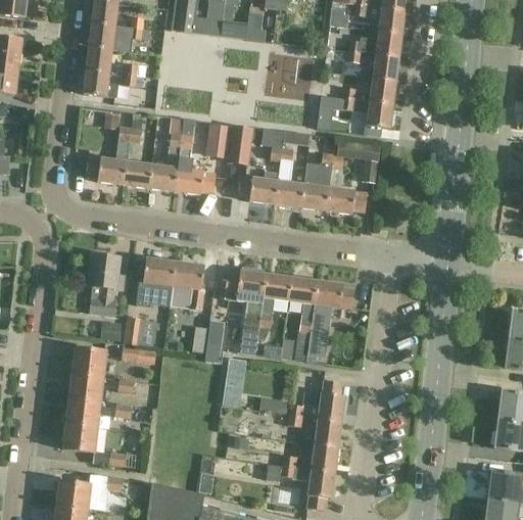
[(0,0),(0,15),(24,18),(26,0),(0,0)]
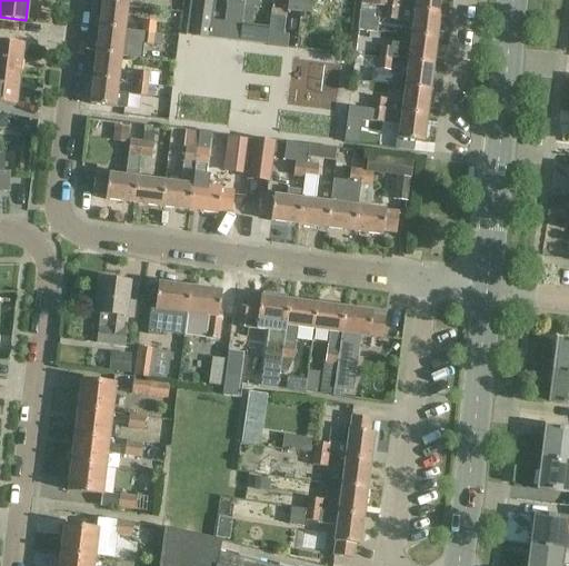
[(102,0),(99,25),(135,29),(136,17),(126,16),(128,1),(119,0),(102,0)]
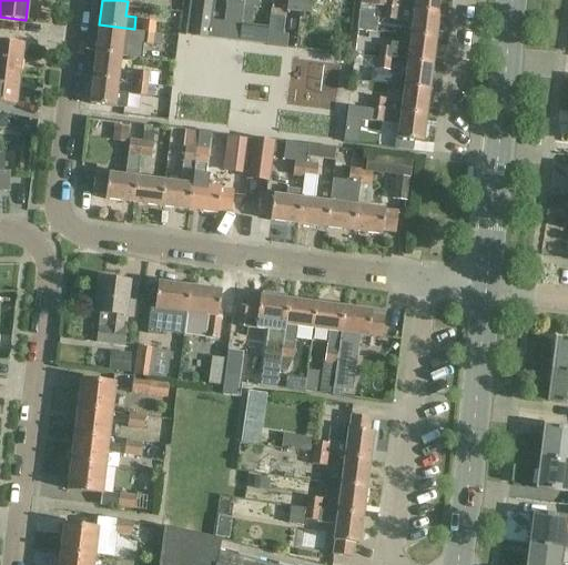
[(196,0),(192,34),(208,37),(212,0),(196,0)]
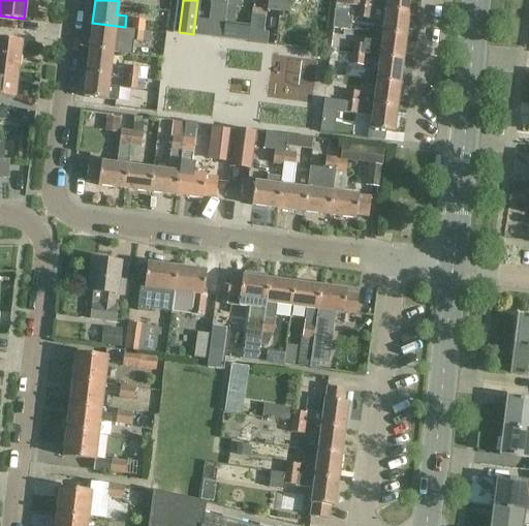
[(280,0),(277,25),(288,26),(291,0),(280,0)]
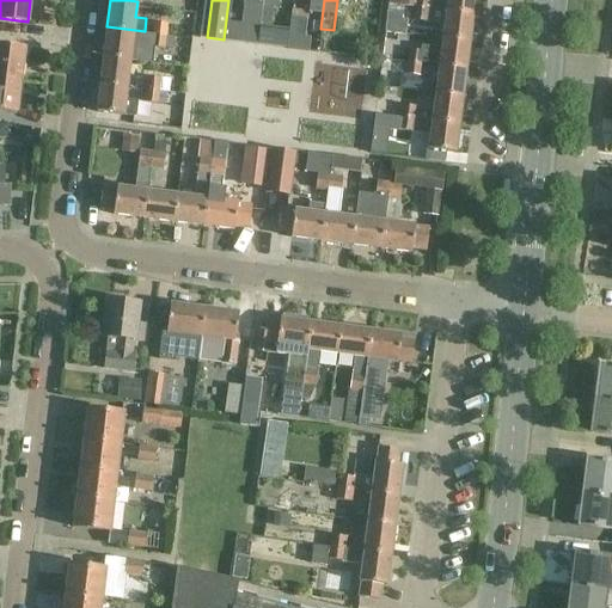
[(473,10),(475,0),(447,0),(447,6),(473,10)]
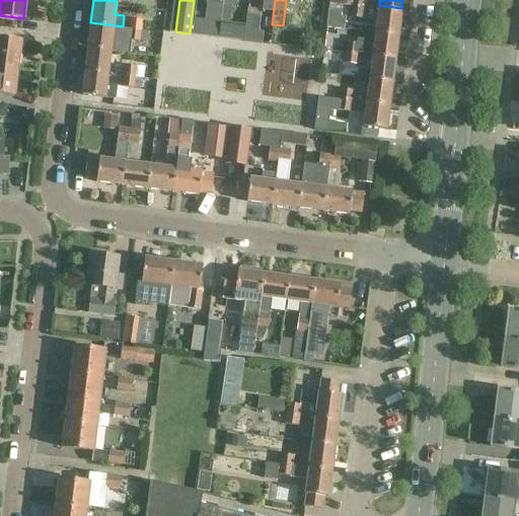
[(379,6),(364,4),(352,3),(352,5),(339,3),(338,13),(377,18),(376,28),(398,32),(401,8),(379,5),(379,6)]
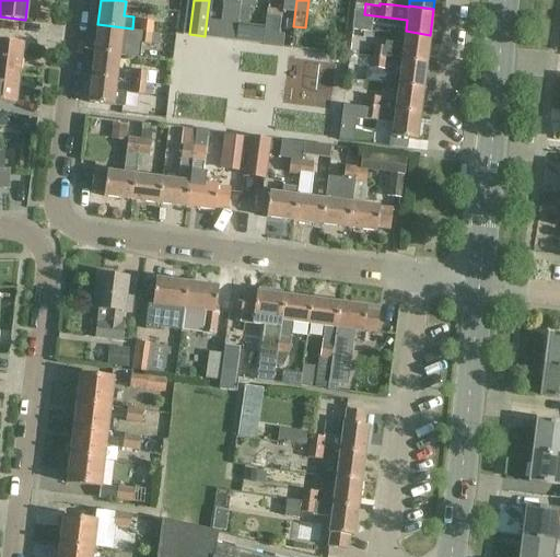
[(141,19),(140,30),(152,31),(153,20),(141,19)]
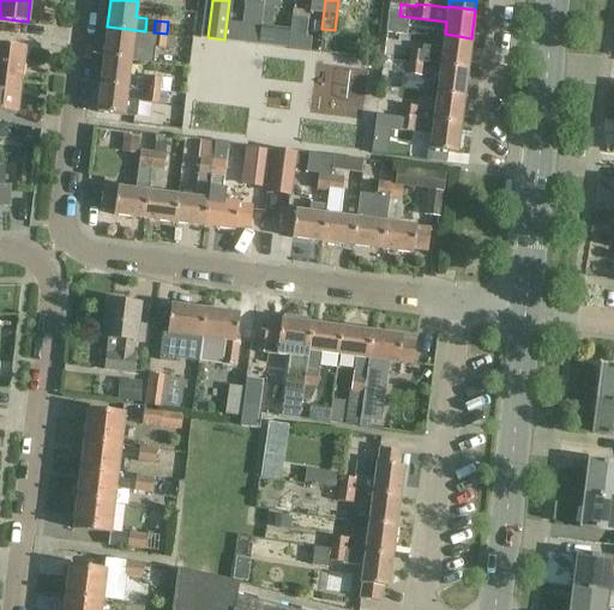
[(145,31),(107,26),(104,54),(146,59),(149,44),(132,42),(134,31),(144,32),(145,31)]
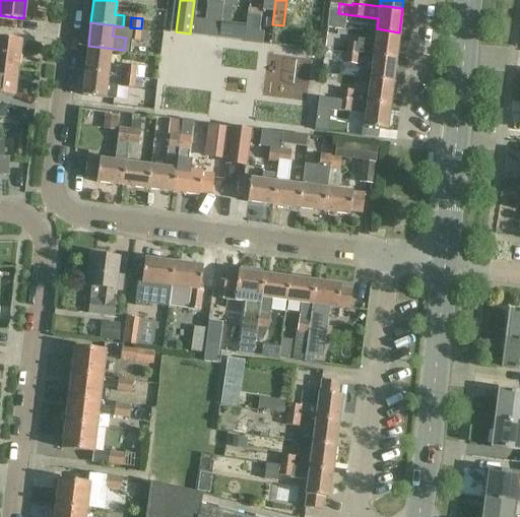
[(243,39),(245,25),(219,22),(218,35),(243,39)]
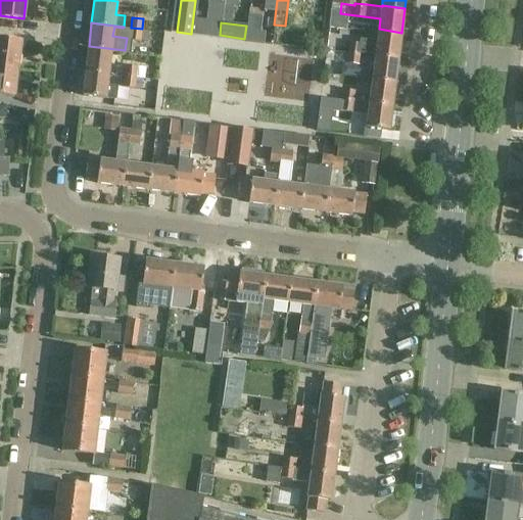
[(247,27),(246,39),(264,41),(265,30),(247,27)]
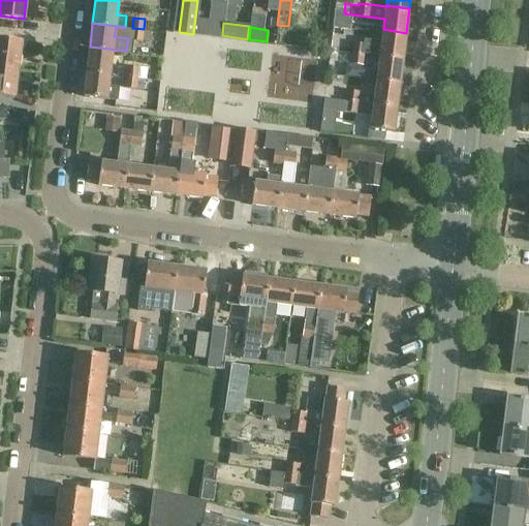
[(403,57),(406,33),(383,29),(380,54),(403,57)]
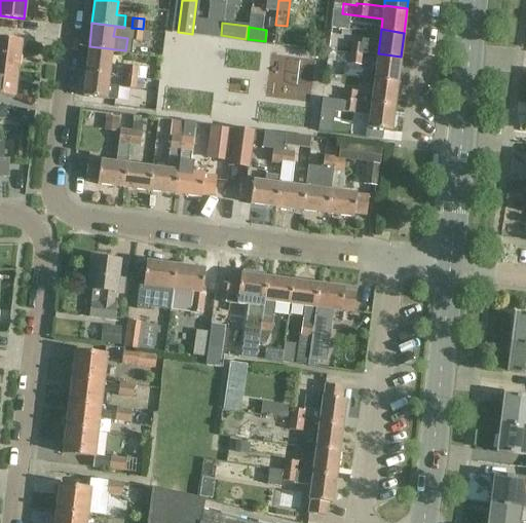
[(0,65),(17,67),(22,39),(0,36),(0,65)]
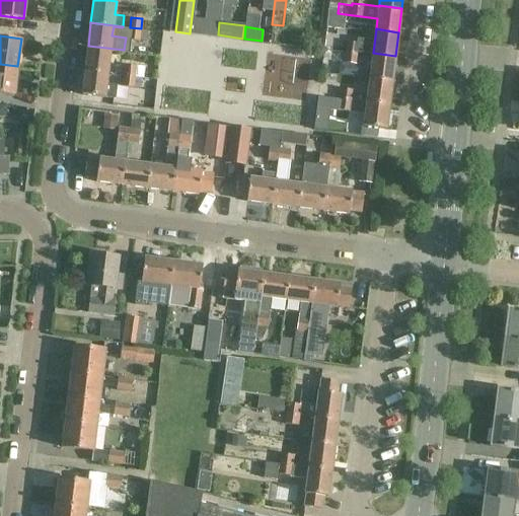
[(358,53),(359,42),(347,40),(346,51),(358,53)]
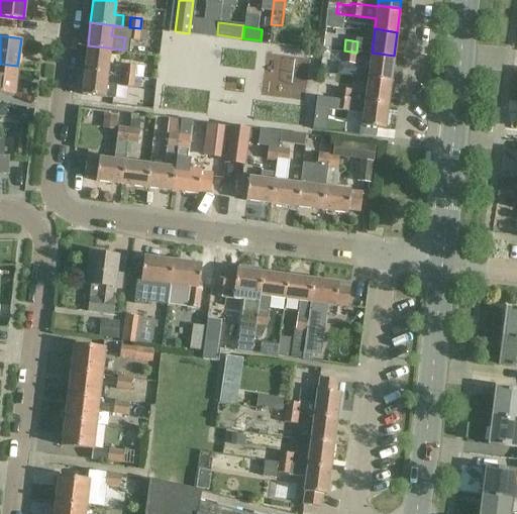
[(88,45),(85,69),(107,71),(110,49),(123,50),(123,49),(88,45)]
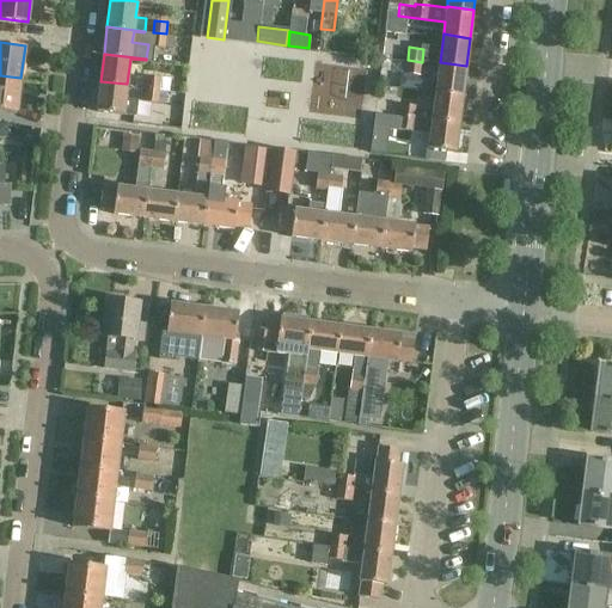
[(421,75),(422,62),(408,60),(407,73),(421,75)]
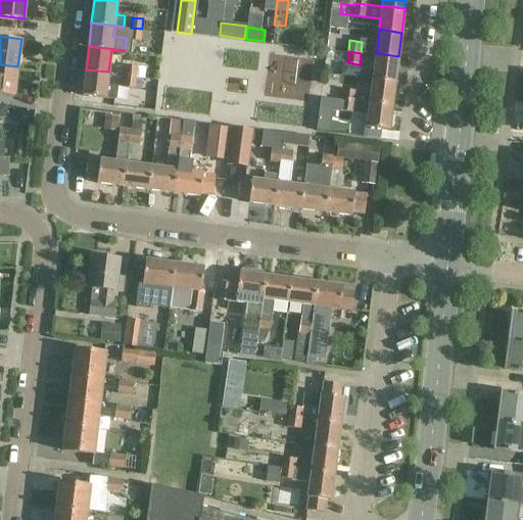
[(376,53),(373,78),(395,81),(398,56),(376,53)]
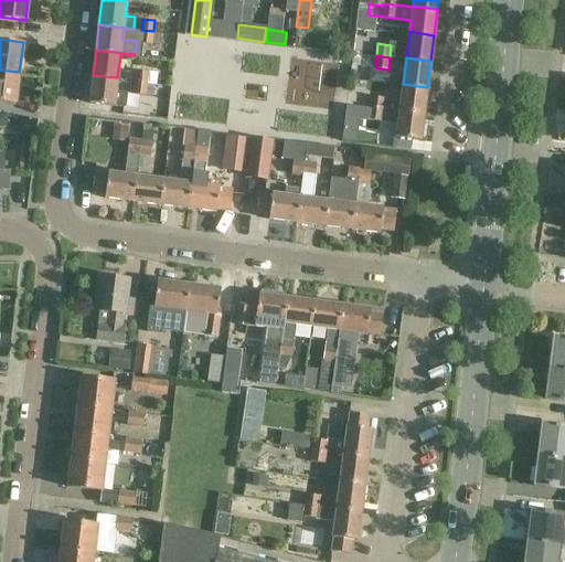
[(136,69),(135,81),(148,82),(149,70),(136,69)]
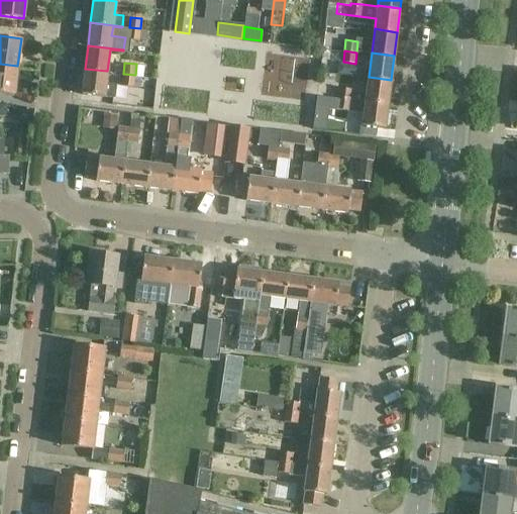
[(17,66),(0,64),(0,92),(14,94),(17,66)]
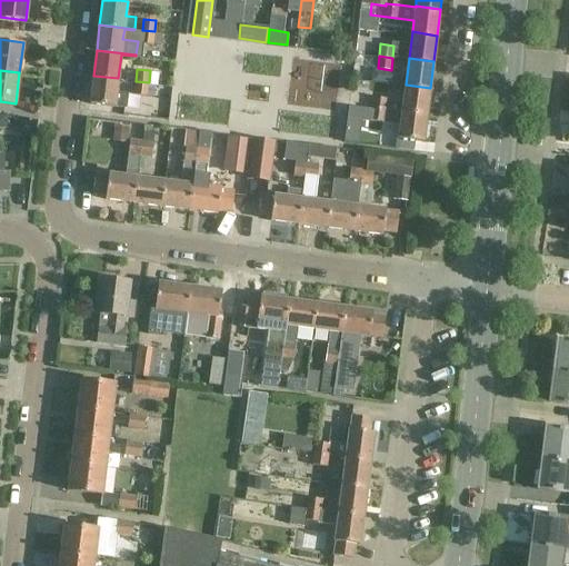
[(93,76),(90,102),(127,107),(129,91),(117,90),(118,78),(93,76)]
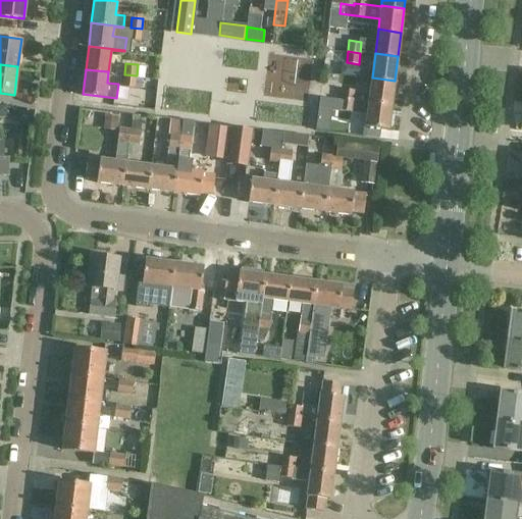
[(124,74),(123,86),(142,88),(143,76),(137,75),(124,74)]
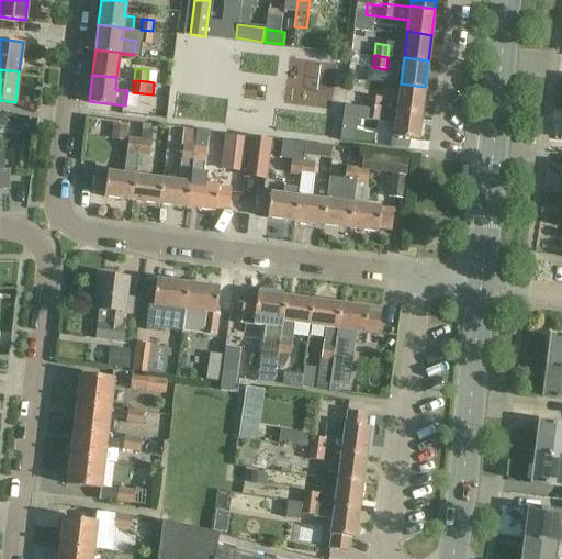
[(422,112),(425,87),(401,84),(397,109),(422,112)]
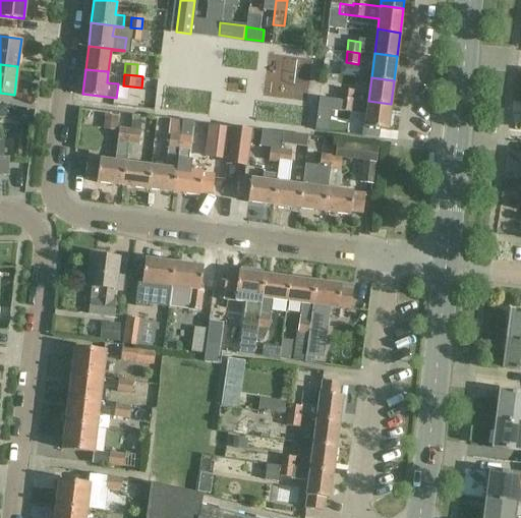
[(324,96),(353,99),(354,89),(326,84),(324,96)]
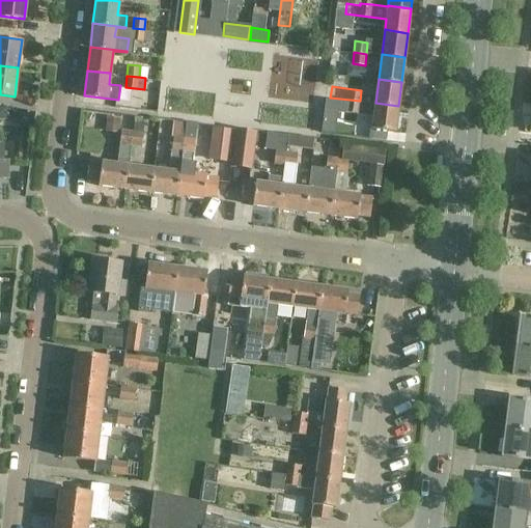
[(375,103),(360,101),(330,98),(326,96),(325,108),(373,114),(371,128),(395,131),(398,106),(375,103)]
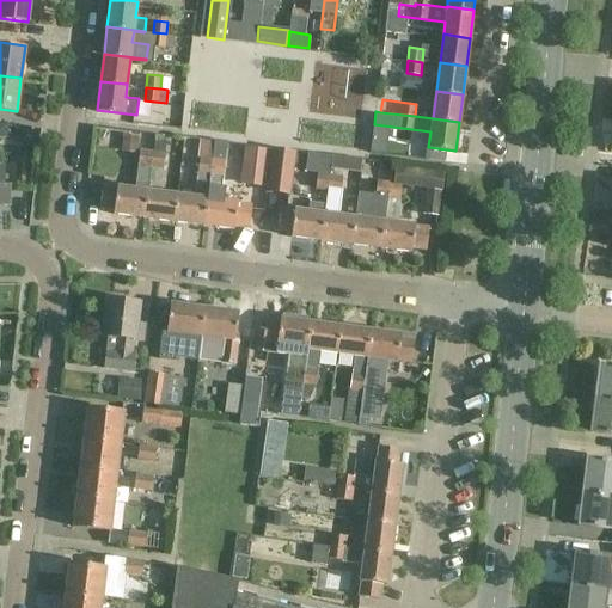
[(18,136),(18,141),(35,143),(36,129),(22,128),(19,127),(18,136)]
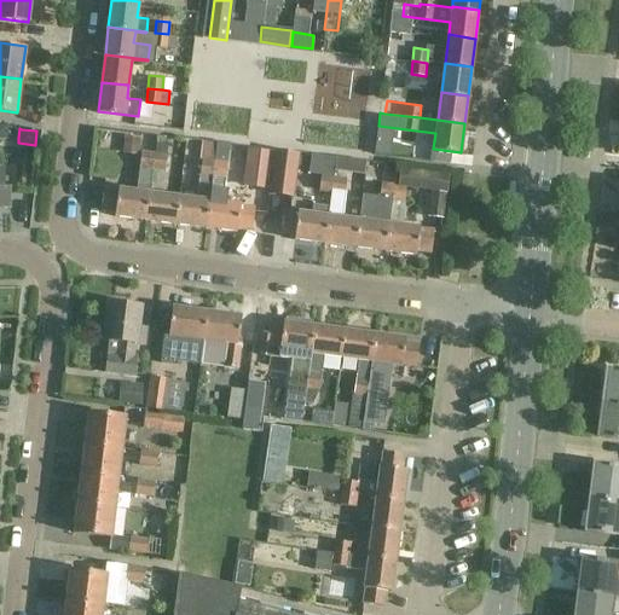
[(123,135),(122,150),(139,151),(140,137),(123,135)]
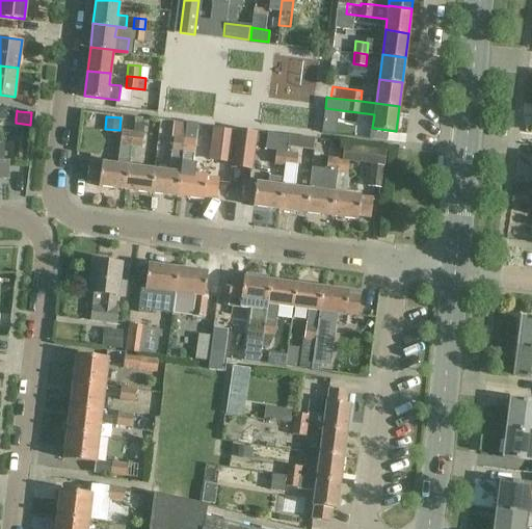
[(150,191),(177,194),(186,121),(176,120),(169,169),(152,167),(150,191)]
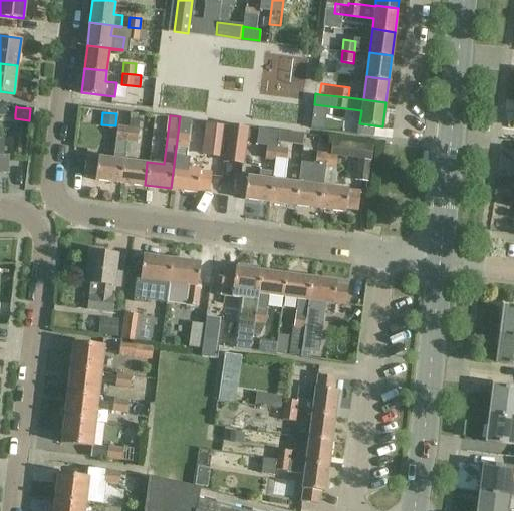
[(180,116),(171,188),(196,191),(197,188),(209,189),(211,171),(198,169),(189,167),(190,157),(187,156),(191,117),(180,116)]
